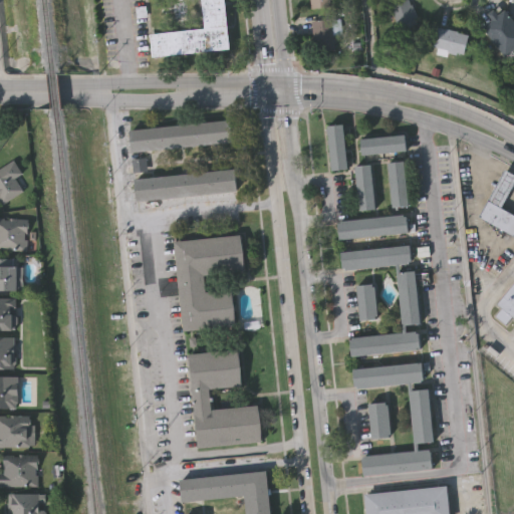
[(224,0),(230,47),(153,55),(150,32),(205,26),(202,0),(224,0)]
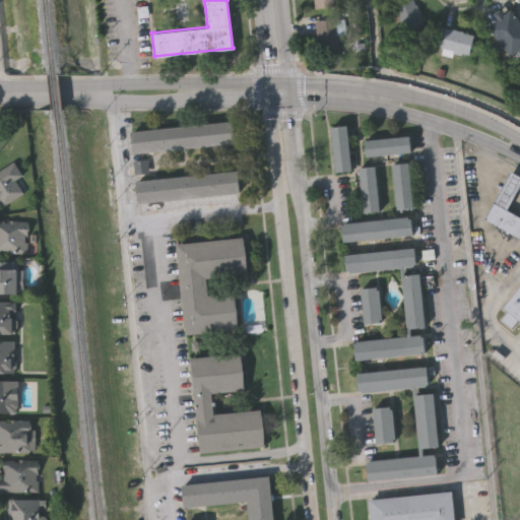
[(312,0),(334,0),(335,7),(314,9),(312,0)]
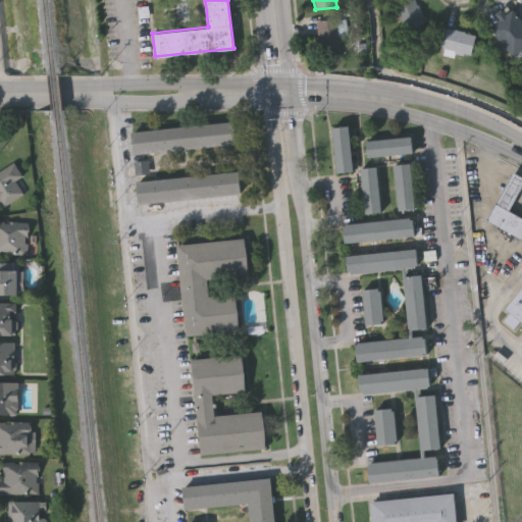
[(417,0),(422,21),(402,27),(395,0),(417,0)]
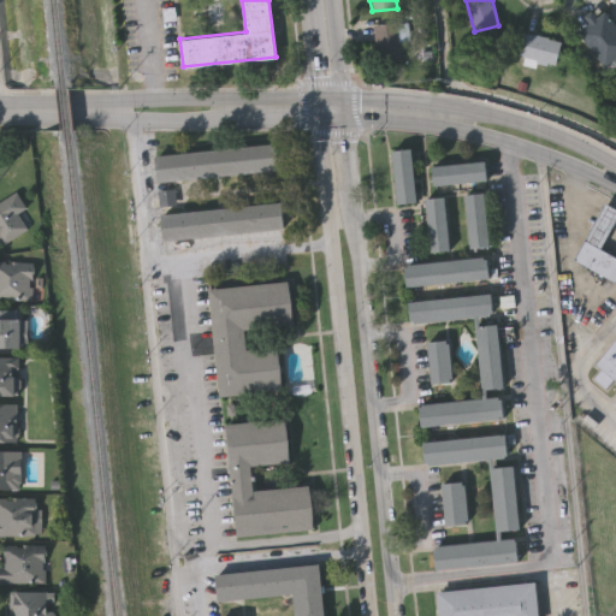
[(615,22),(615,57),(600,65),(581,28),(591,23),(588,18),(609,7),(615,22)]
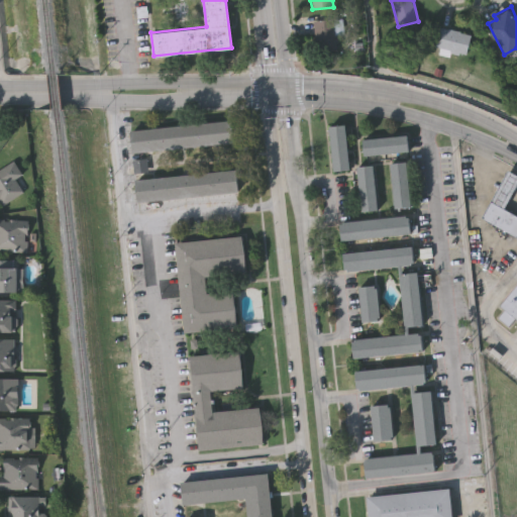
[(337,50),(317,53),(313,20),(334,18),(337,50)]
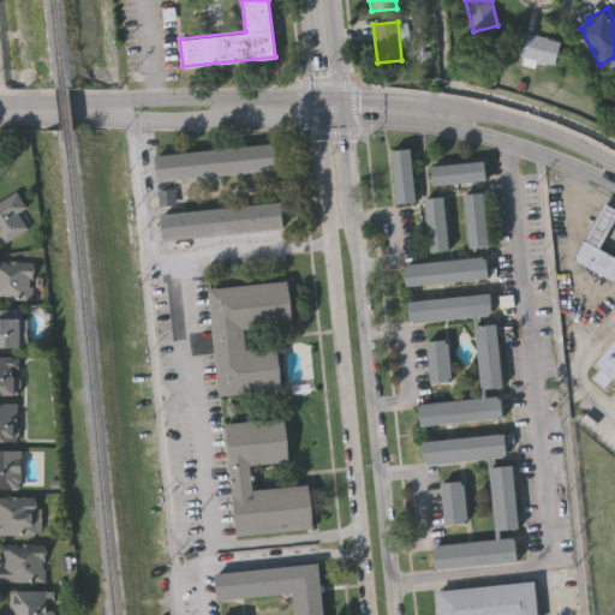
[(554,66),(518,57),(525,31),(560,41),(554,66)]
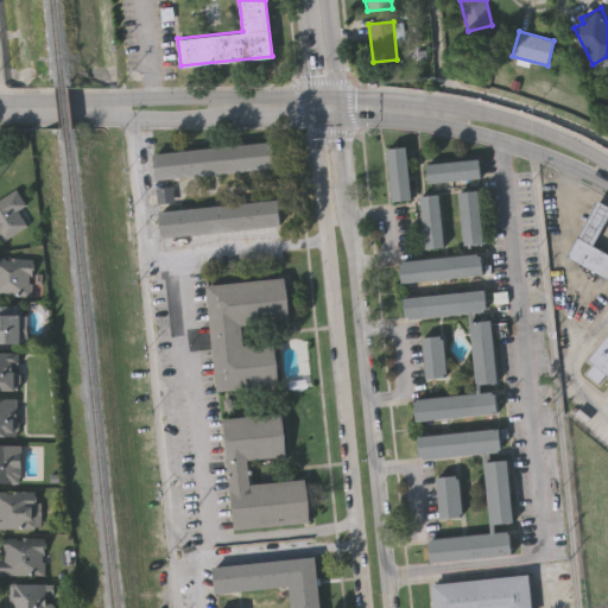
[(277,166),(157,179),(154,151),(274,139),(277,166)]
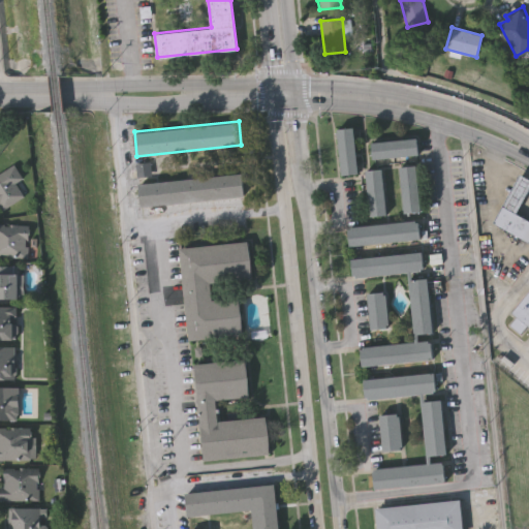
[(358,172),(340,174),(335,127),(352,126),(358,172)]
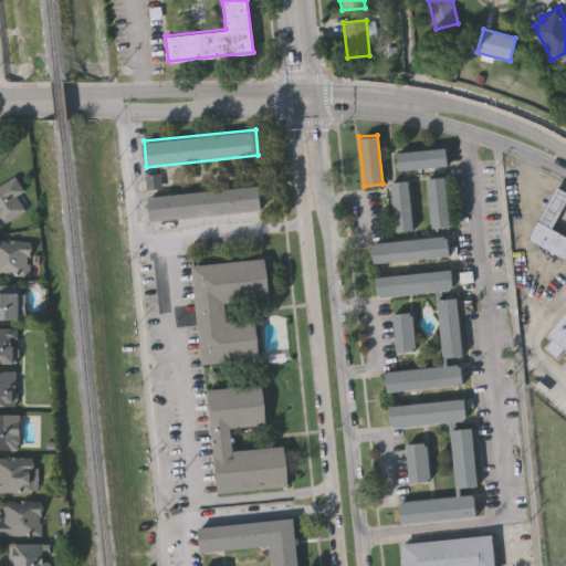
[(447,164),(397,169),(395,150),(444,146),(447,164)]
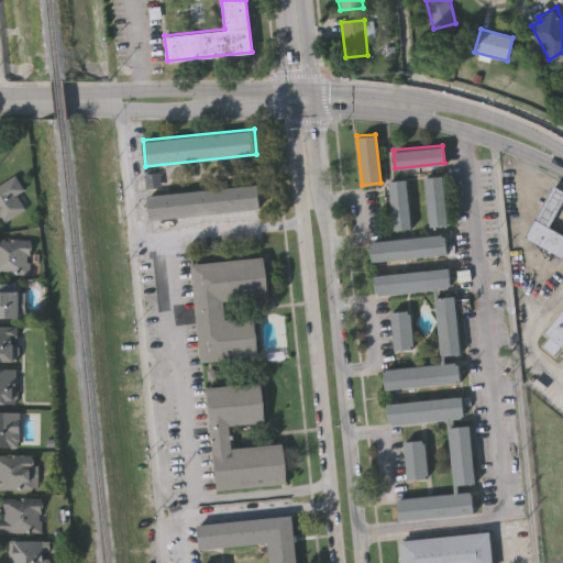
[(22,189),(15,194),(24,209),(0,223),(0,183),(13,175),(22,189)]
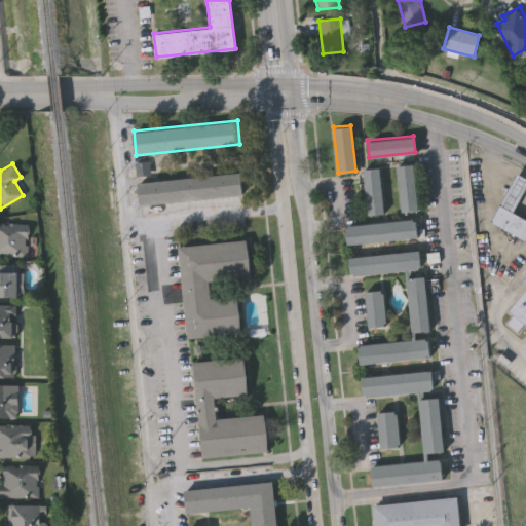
[(401,211),(397,164),(413,163),(418,209),(401,211)]
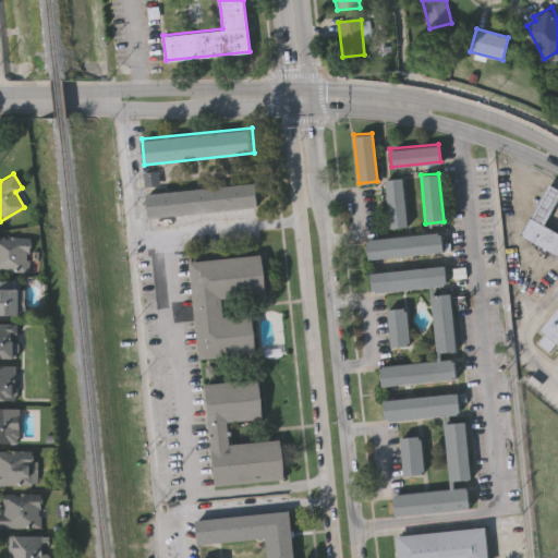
[(408,226),(389,228),(385,179),(403,177),(408,226)]
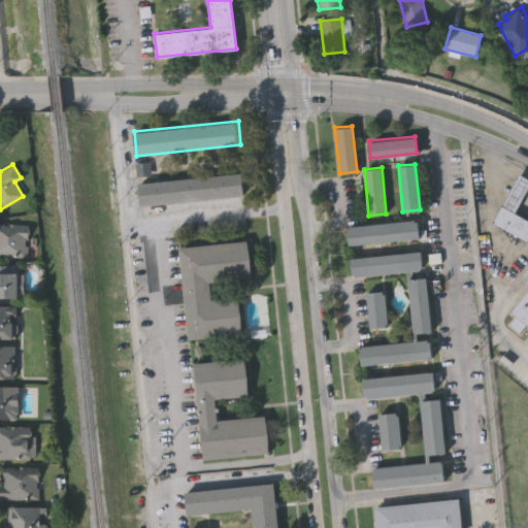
[(140,183),(242,172),(244,195),(142,205),(140,183)]
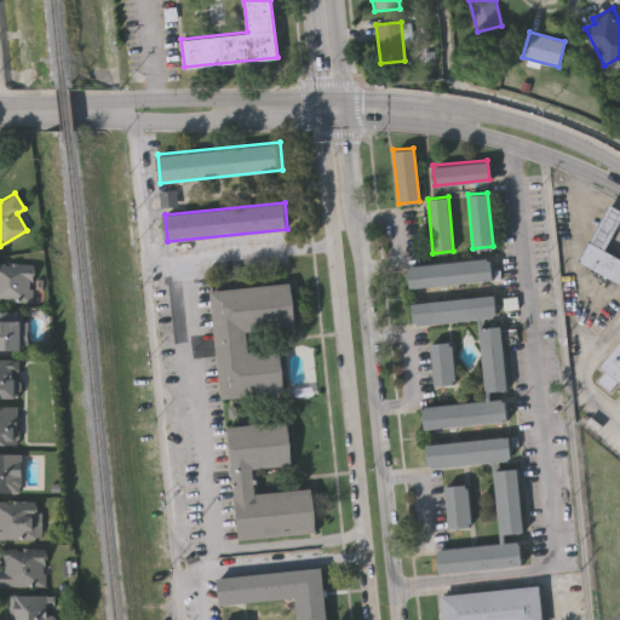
[(619,281),(619,283),(575,259),(607,202),(619,210),(619,218),(603,248),(619,257),(619,281)]
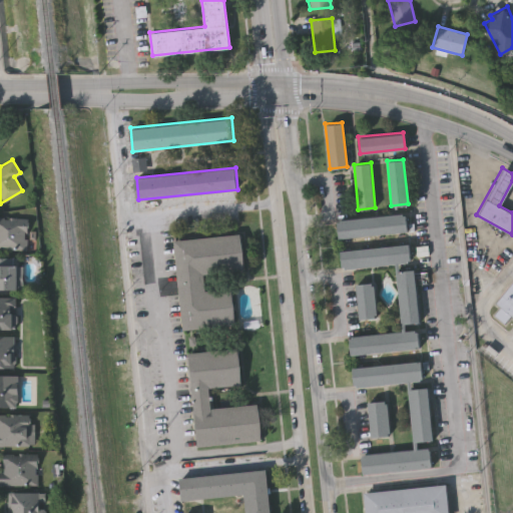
[(407,232),(339,239),(337,222),(340,222),(340,220),(403,213),(403,215),(406,215),(407,232)]
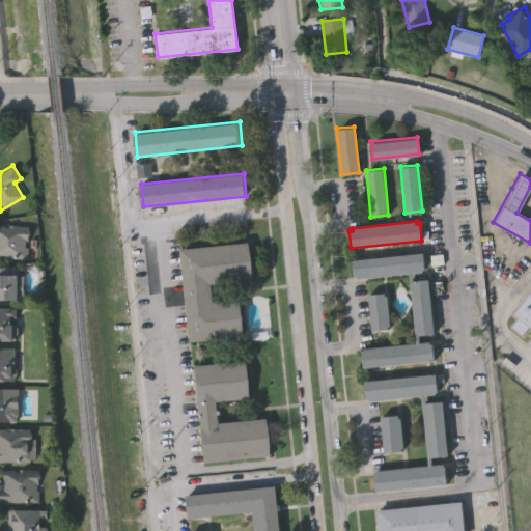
[(0,226),(27,227),(27,258),(0,257),(0,226)]
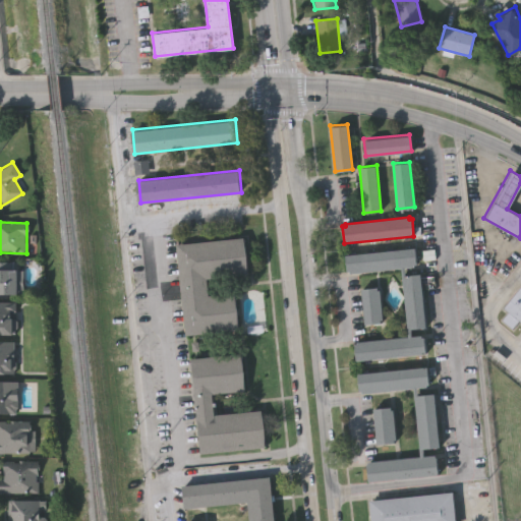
[(245,236),(249,274),(209,278),(211,294),(236,291),(239,329),(187,334),(178,243),(245,236)]
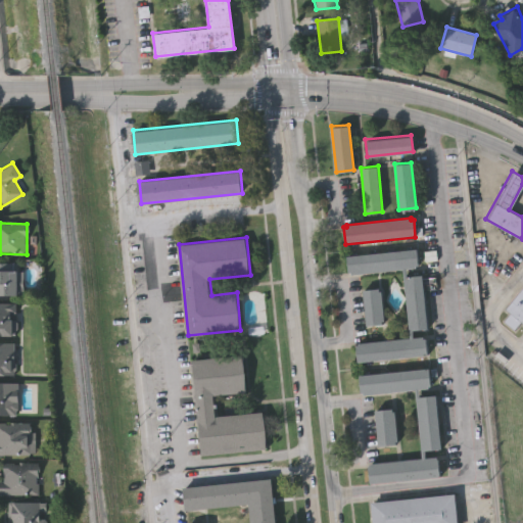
[(417,249),(419,266),(416,266),(416,270),(408,271),(409,277),(422,275),(428,329),(414,330),(414,336),(423,335),(423,338),(426,338),(427,355),(358,363),(355,346),(359,345),(359,343),(410,337),(402,269),(348,275),(346,256),(417,249)]
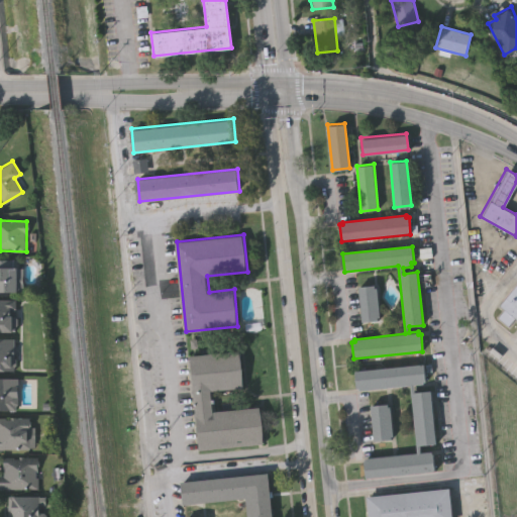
[(21,292),(0,292),(0,260),(21,260),(21,292)]
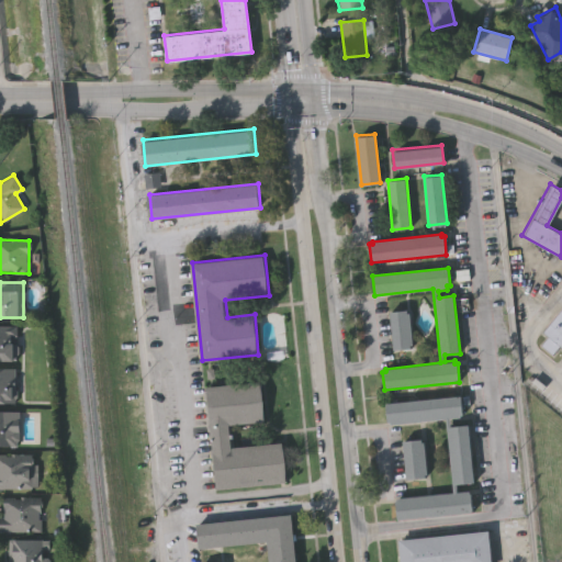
[(561,346),(554,355),(543,346),(550,337),(543,332),(561,310),(561,346)]
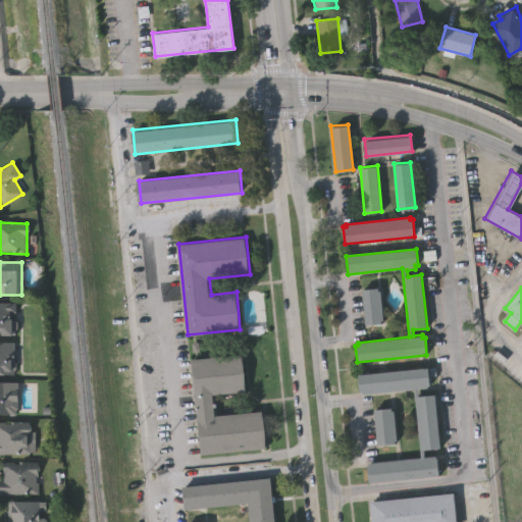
[(378,289),(379,291),(380,291),(383,320),(382,320),(382,324),(365,325),(362,290),(378,289)]
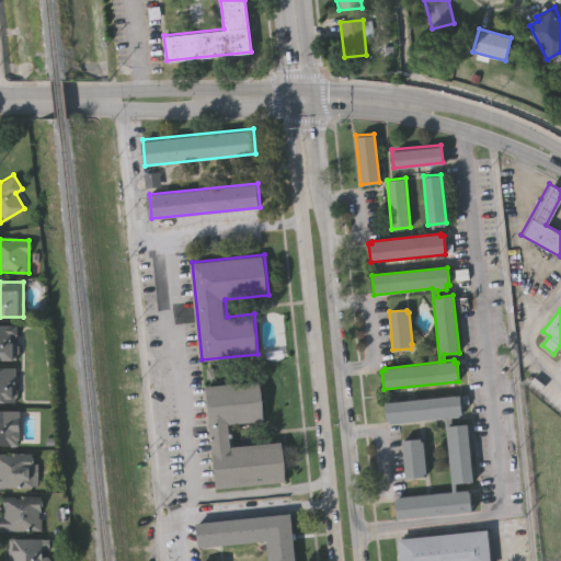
[(0,324),(15,324),(15,359),(0,359),(0,324)]
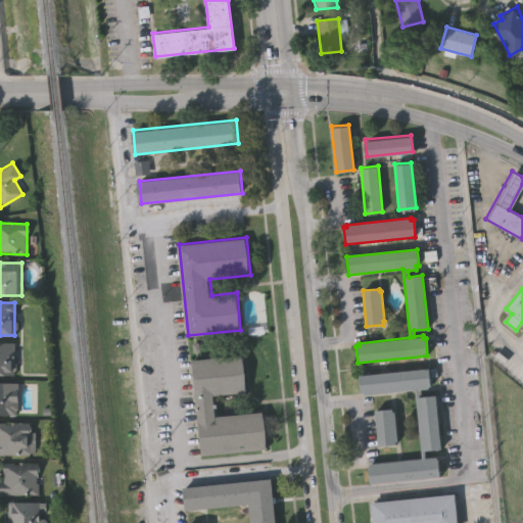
[(0,342),(12,342),(12,375),(0,375),(0,342)]
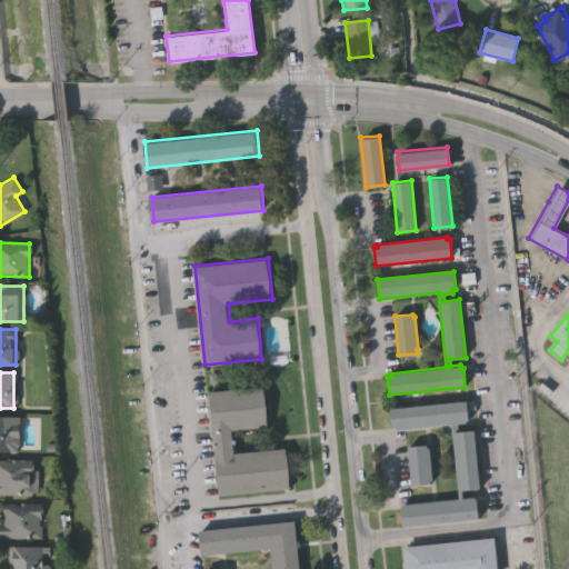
[(221,495),(210,390),(265,385),(269,425),(233,429),(236,451),(288,446),(292,487),(221,495)]
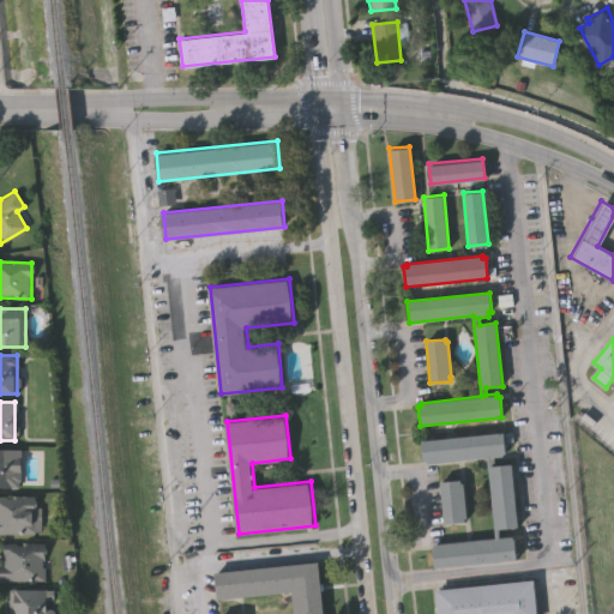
[(515,561),(433,570),(429,545),(492,537),(483,461),(422,467),(420,441),(503,433),(504,455),(500,455),(501,459),(491,461),(492,468),(510,465),(517,528),(498,530),(499,537),(511,536),(511,539),(513,539),(515,561)]
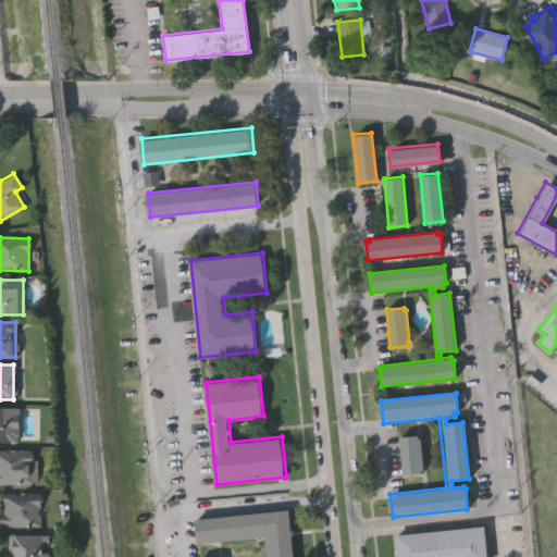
[(0,406),(17,406),(17,442),(0,442),(0,406)]
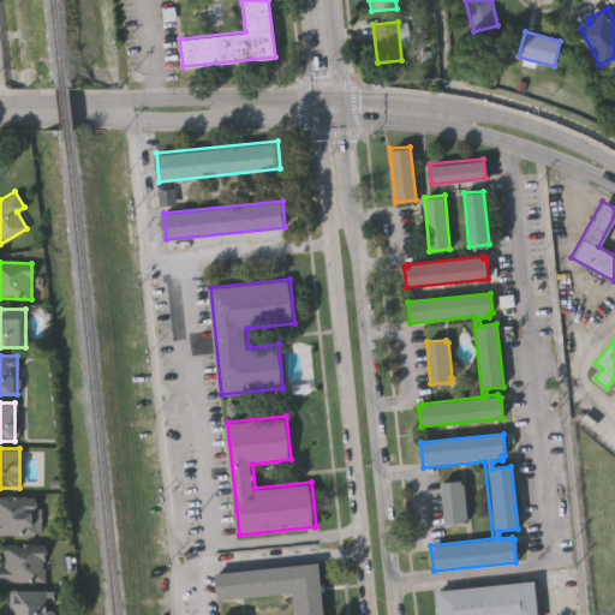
[(464,520),(442,523),(439,481),(459,479),(460,483),(463,483),(466,518),(464,519),(464,520)]
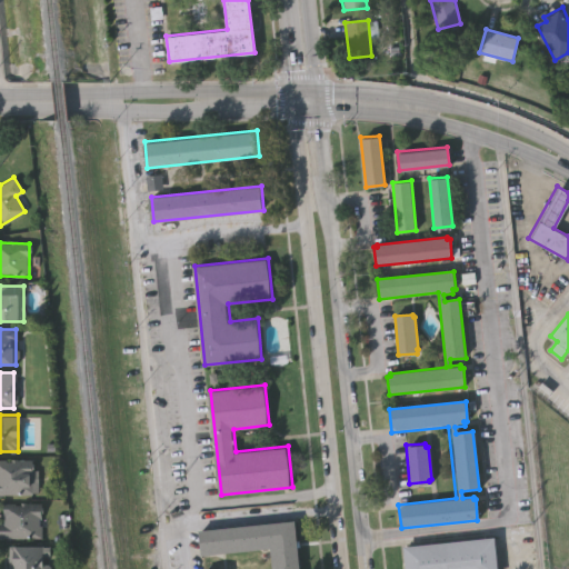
[(35,495),(0,493),(0,460),(35,460),(35,495)]
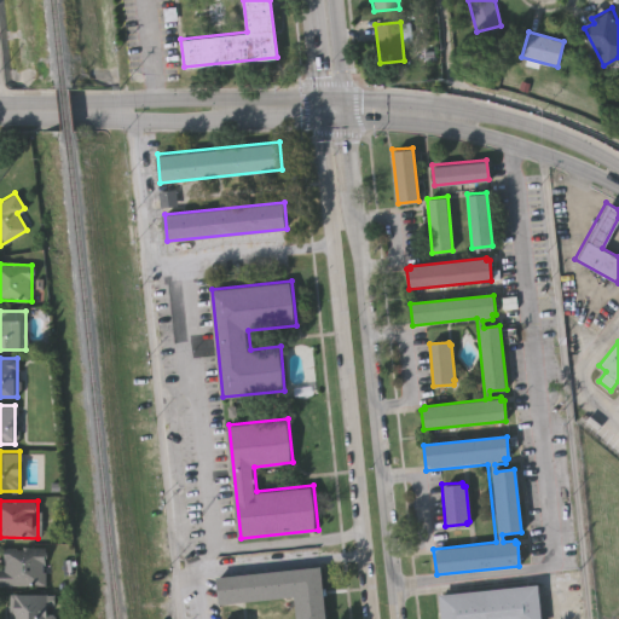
[(44,585),(0,585),(0,548),(44,548),(44,585)]
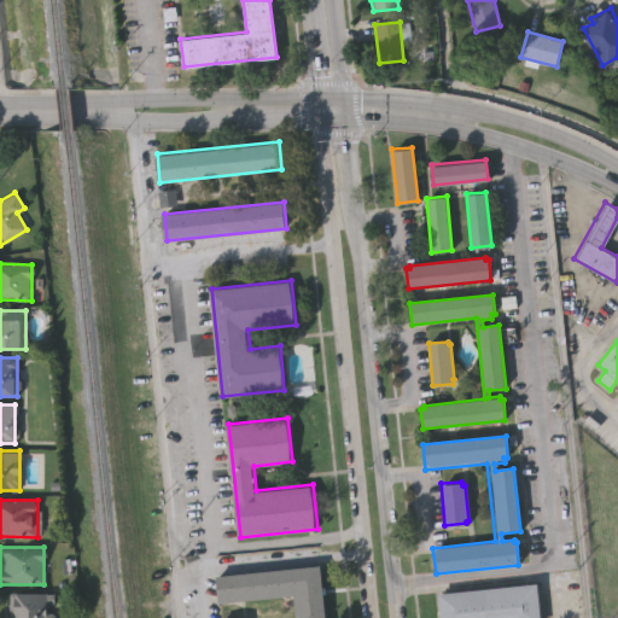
[(321,565),(326,617),(296,617),(295,596),(220,604),(217,576),(321,565)]
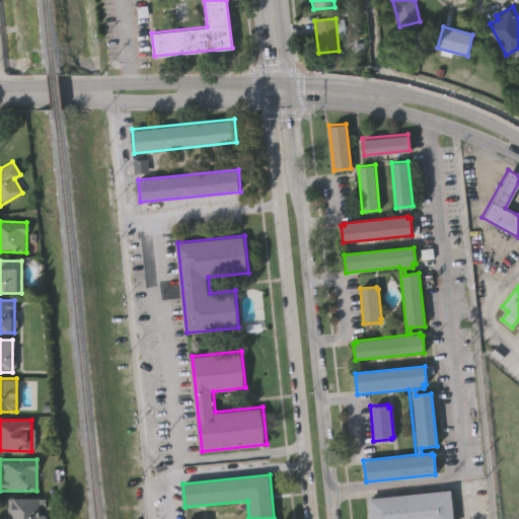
[(368,518),(367,498),(451,490),(454,518),(368,518)]
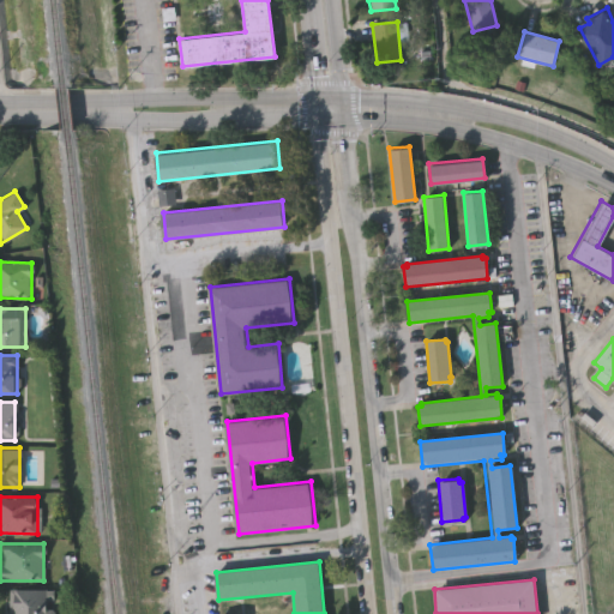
[(8,613),(8,589),(53,589),(53,613),(8,613)]
